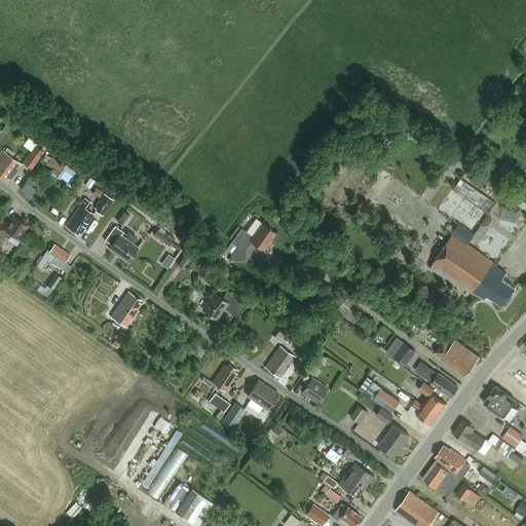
[(34,144),(22,160),(31,167),(43,150),(40,148),(34,144)]
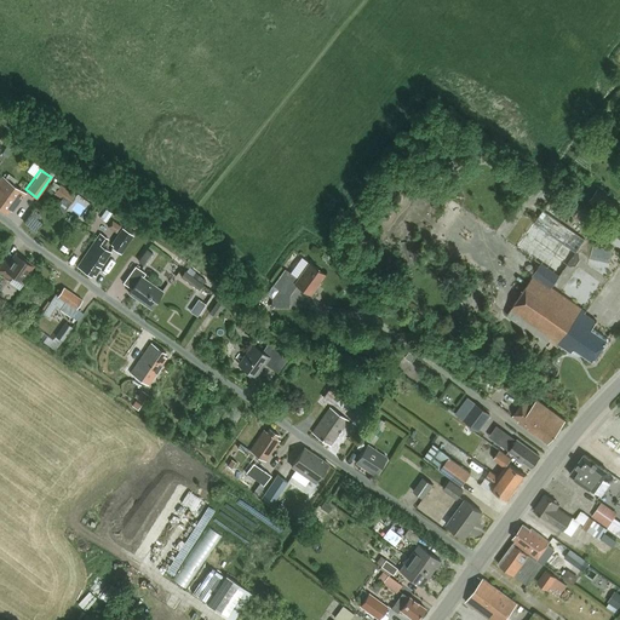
[(13,210),(26,193),(3,177),(0,179),(0,206),(7,212),(10,207),(13,210)]
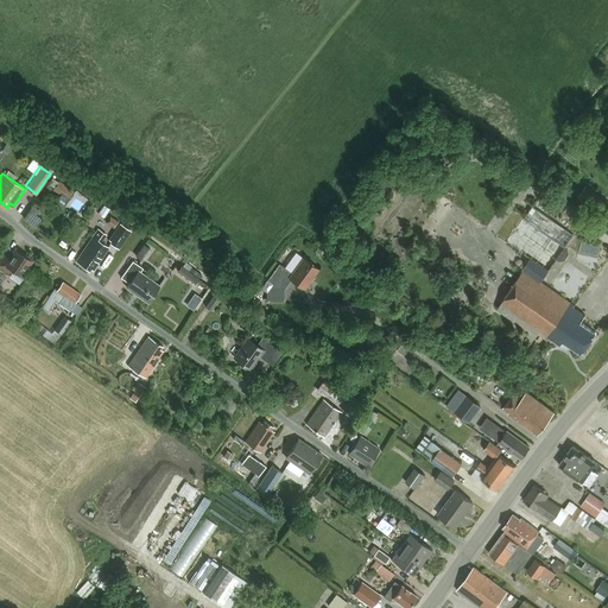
[(75,191),(59,181),(54,190),(61,195),(62,194),(70,198),(75,191)]
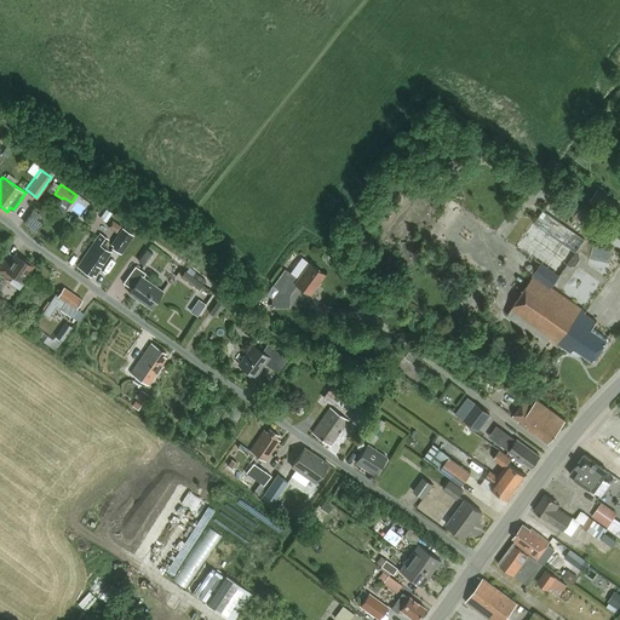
[(38,217),(40,213),(34,208),(23,222),(34,231),(42,222),(38,217)]
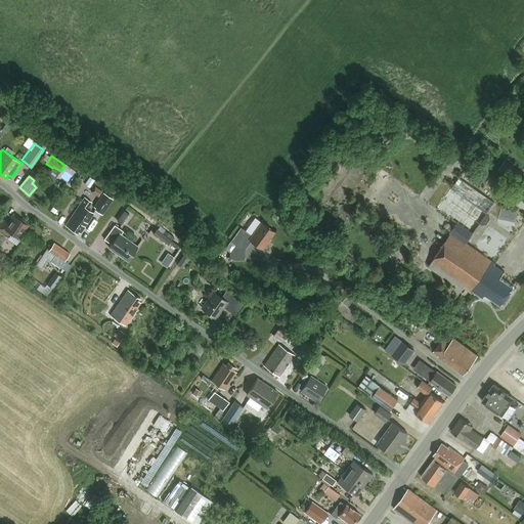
[(457,222),(428,266),(454,285),(454,284),(464,290),(464,288),(472,294),(474,292),(483,298),(486,294),(501,305),(514,288),(500,278),(505,273),(494,266),(493,265),(495,263),(465,243),(471,233),(472,233),(494,203),(459,178),(436,208),(457,222)]
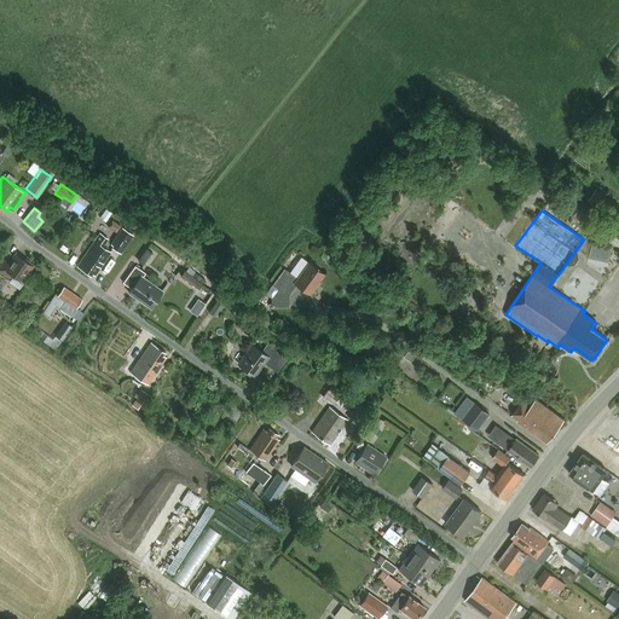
[(120,254),(133,235),(122,229),(111,246),(114,247),(113,249),(120,254)]
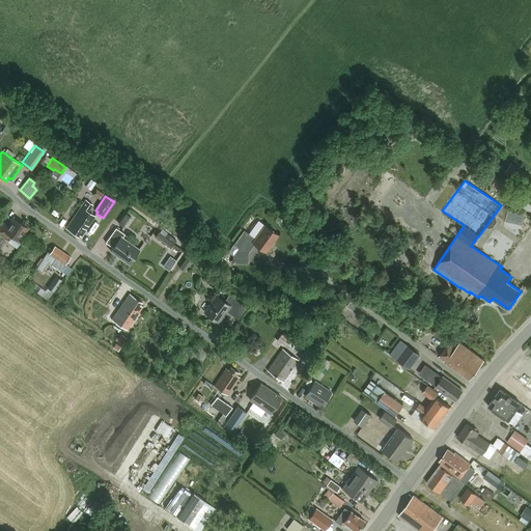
[(82,234),(95,216),(86,210),(90,204),(85,201),(66,228),(78,235),(80,233),(82,234)]
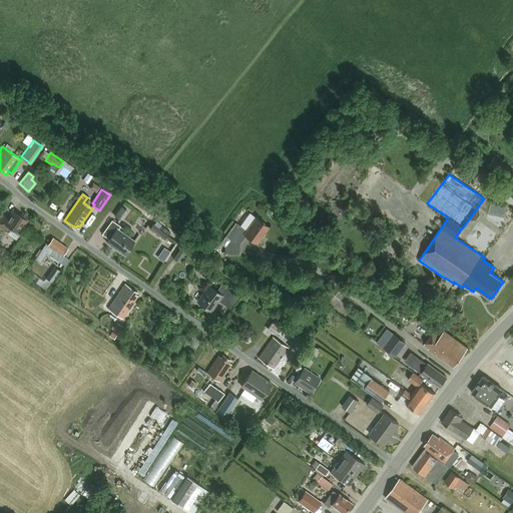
[(121,204),(114,214),(119,218),(126,208),(121,204)]
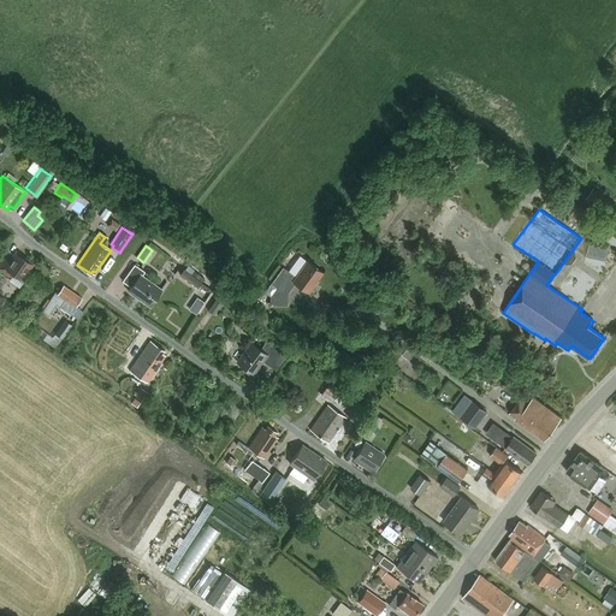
[(30,264),(16,253),(11,260),(6,258),(0,265),(0,270),(11,277),(15,272),(21,277),(30,264)]
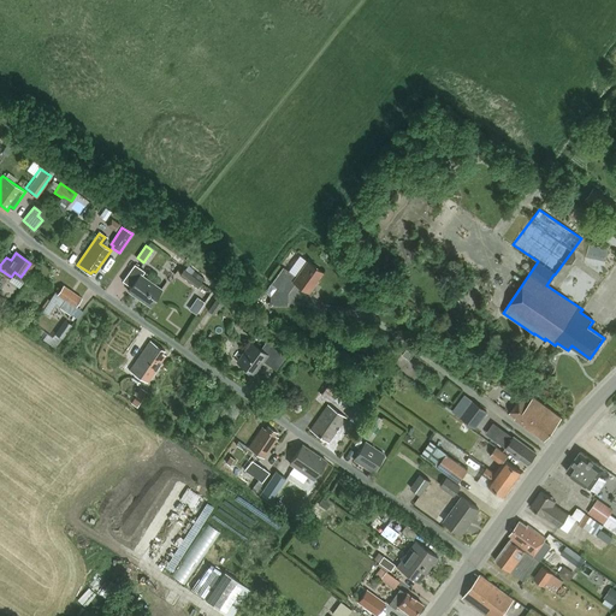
[(266,291),(265,292),(270,296),(270,304),(288,304),(288,292),(295,283),(309,292),(318,280),(317,279),(323,272),(308,261),(300,255),(289,271),(283,267),(266,291)]
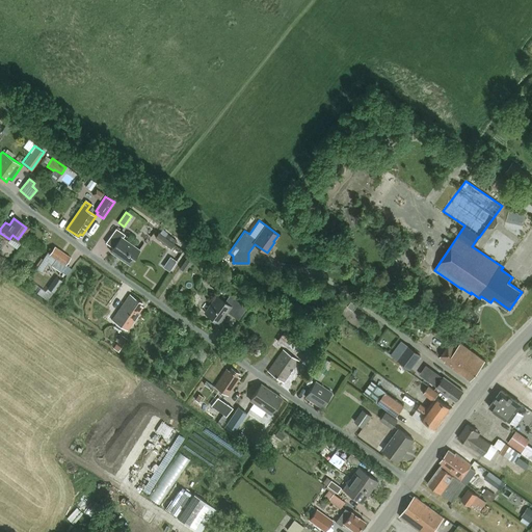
[(126,234),(116,228),(106,242),(113,247),(111,250),(130,264),(140,249),(123,237),(126,234)]
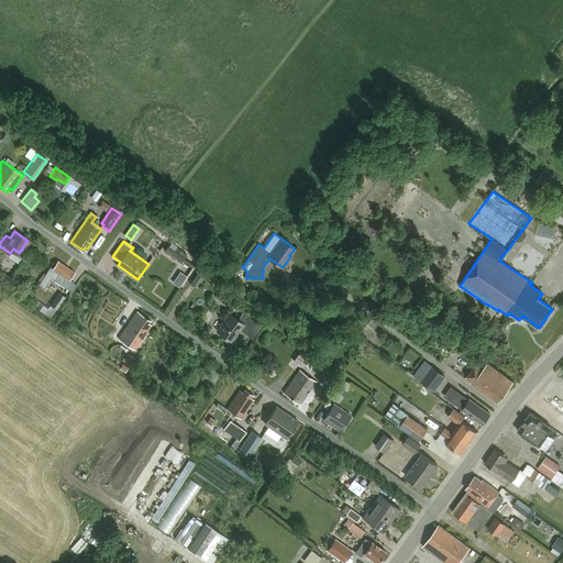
[(167,244),(183,255),(185,252),(169,241),(167,244)]
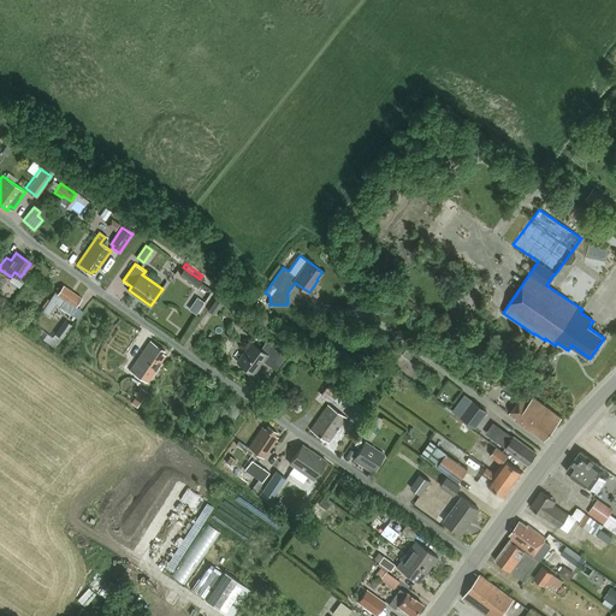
[(183,267),(179,273),(196,286),(201,280),(200,279),(183,267)]
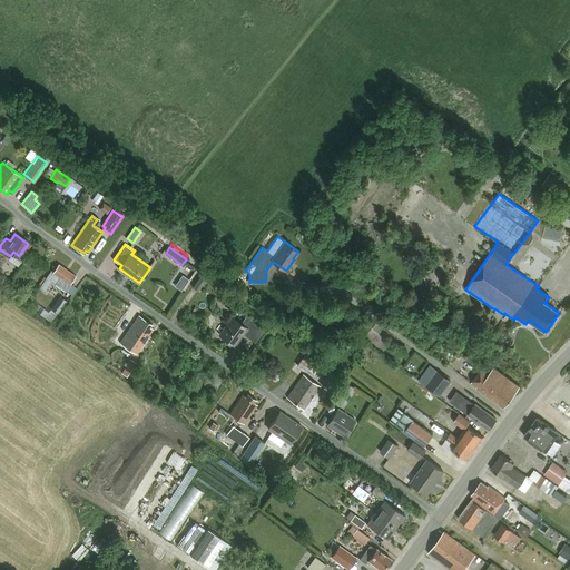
[(66,291),(77,275),(59,263),(53,271),(55,272),(50,278),(56,282),(56,283),(66,291)]
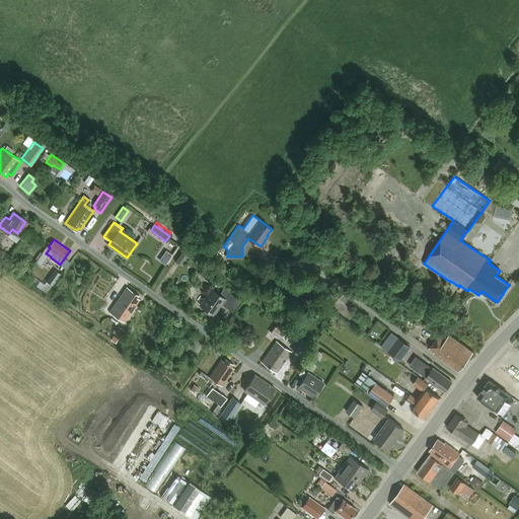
[(214,250),(220,249),(223,246),(224,245),(221,243),(221,242),(219,240),(215,246),(214,250)]
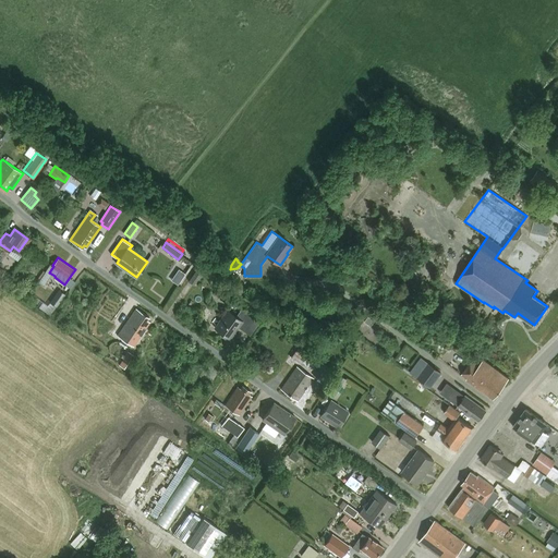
[(195,269),(189,280),(194,284),(202,274),(195,269)]
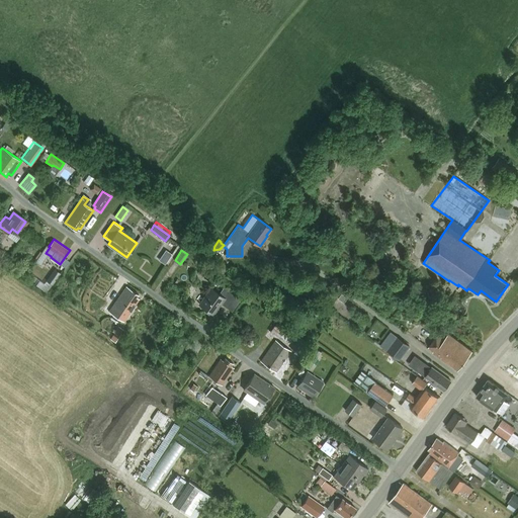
[(48,255),(45,253),(42,252),(36,260),(36,261),(40,264),(48,255)]
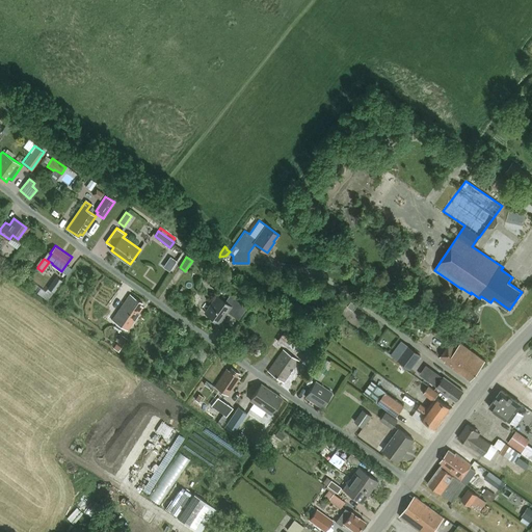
[(212,261),(208,265),(210,267),(211,268),(229,281),(234,273),(228,269),(227,270),(217,264),(214,262),(213,261),(212,261)]
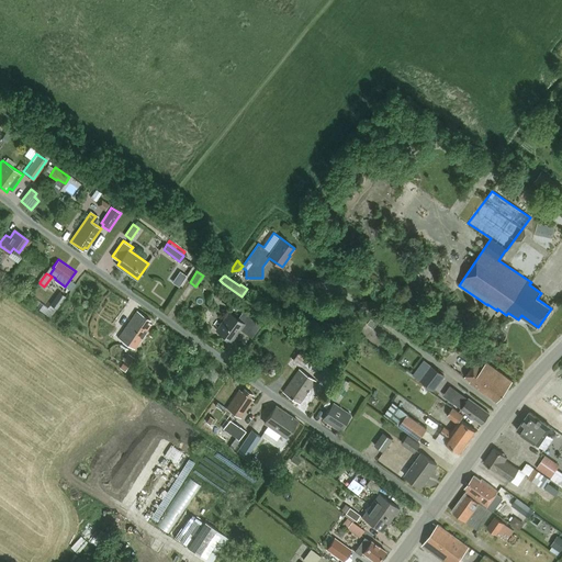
[(176,277),(172,282),(179,287),(183,281),(176,277)]
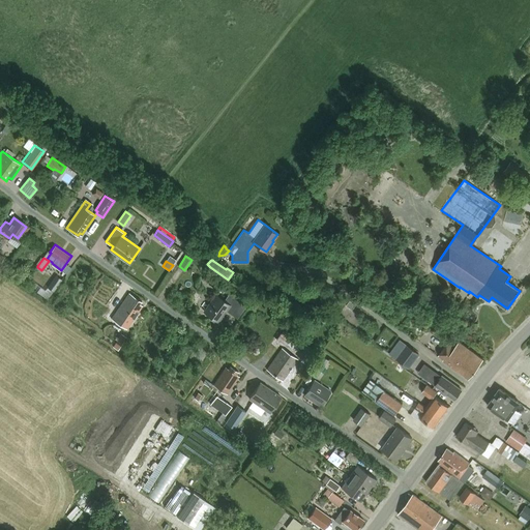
[(61,278),(58,276),(50,288),(53,291),(61,278)]
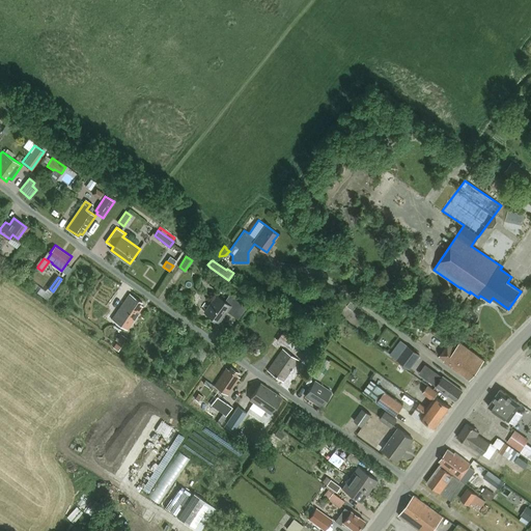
[(128,329),(143,305),(141,304),(142,301),(130,292),(112,318),(128,329)]
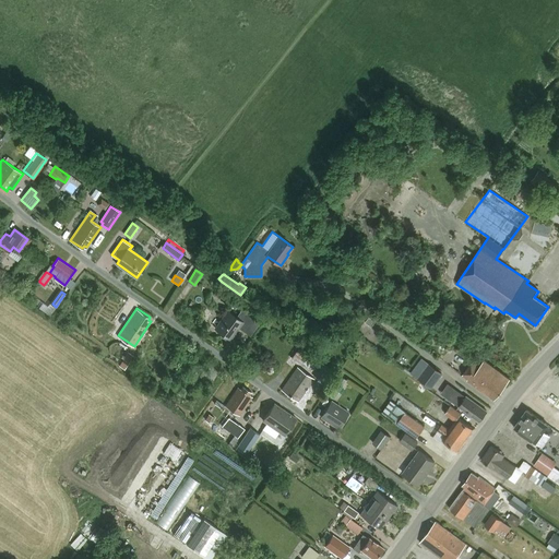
[(227,310),(215,326),(230,337),(238,326),(244,331),(253,318),(241,309),(236,317),(227,310)]
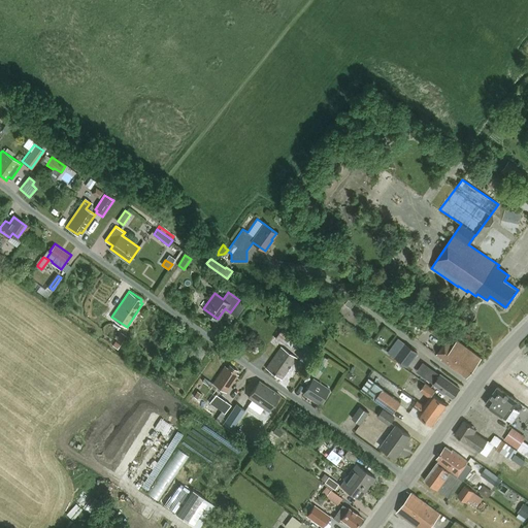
[(284,342),(291,331),(282,326),(275,337),(284,342)]
